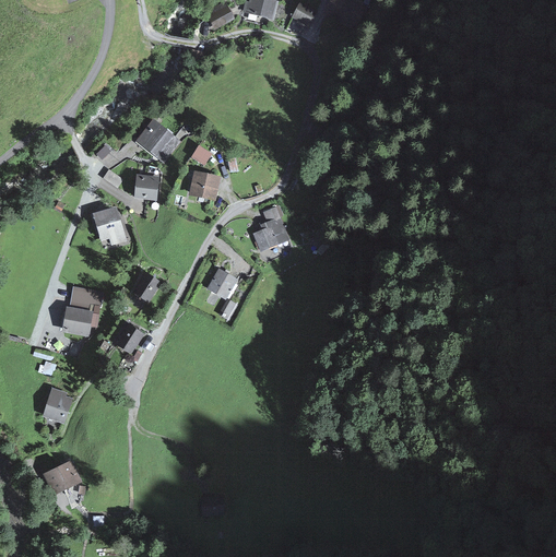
[(250,0),(250,2),(247,0),(243,0),(240,11),(272,19),(278,0),(250,0)]
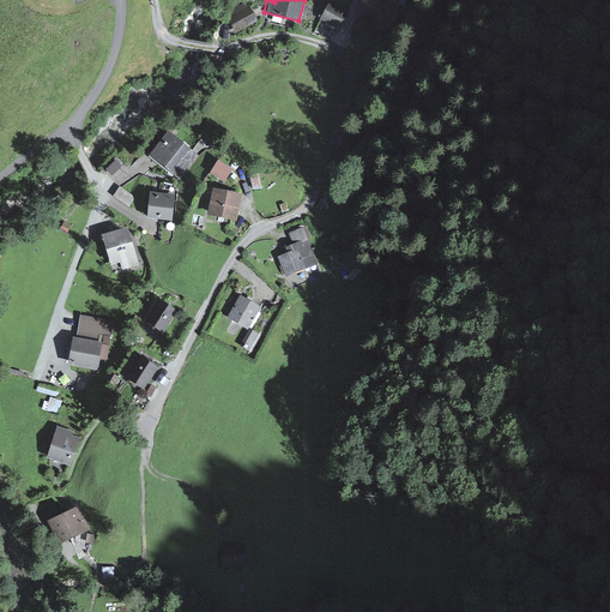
[(351,12),(333,0),(328,0),(319,15),(339,29),(351,12)]
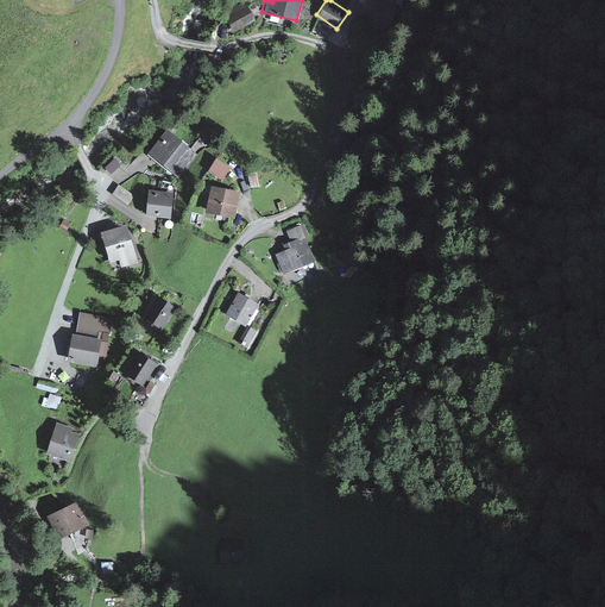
[(380,1),(378,0),(357,0),(350,12),(367,23),(380,1)]
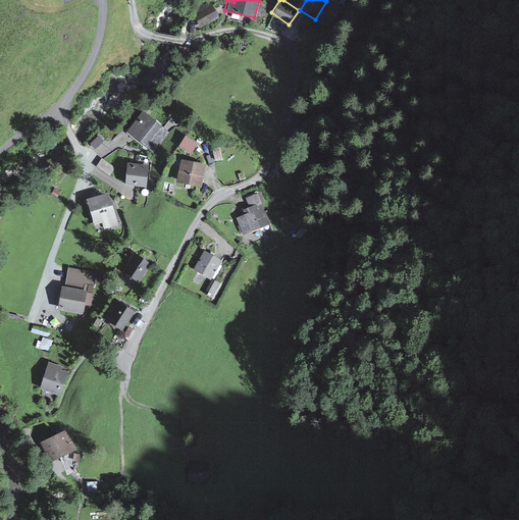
[(214,4),(194,15),(201,28),(221,16),(214,4)]
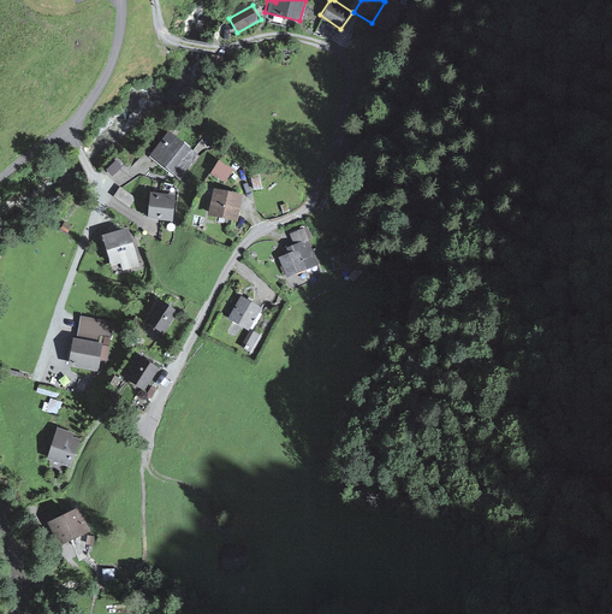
[(190,157),(166,139),(152,157),(176,176),(190,157)]
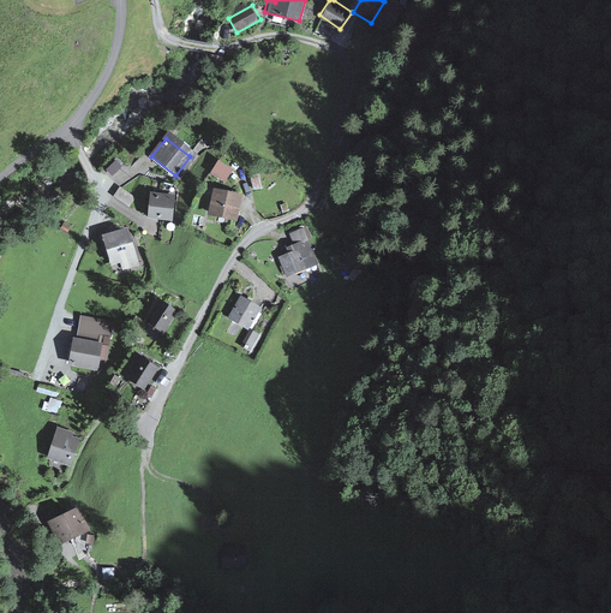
[(138,192),(121,182),(113,194),(130,206),(138,192)]
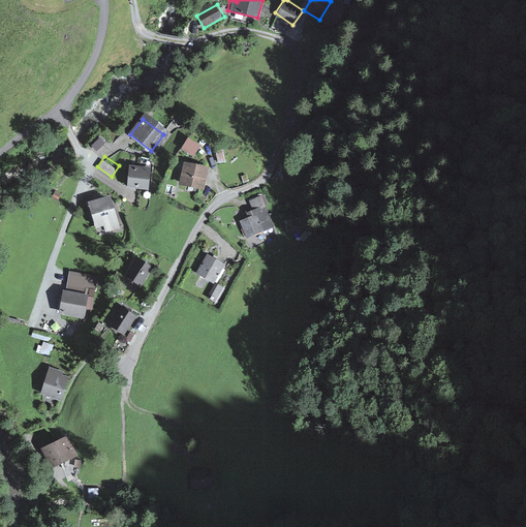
[(182,166),(178,184),(198,189),(203,171),(182,166)]
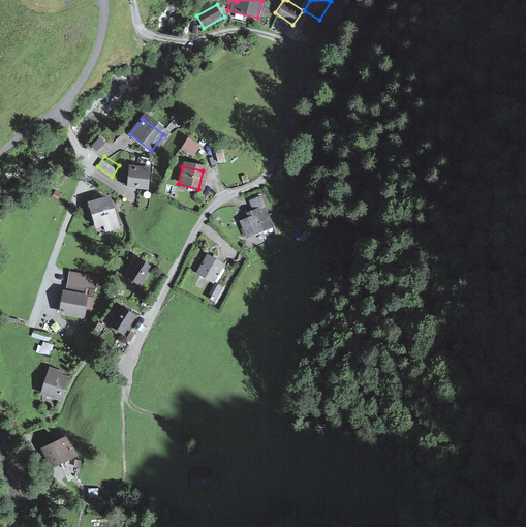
[(145,169),(128,168),(127,187),(144,188),(145,169)]
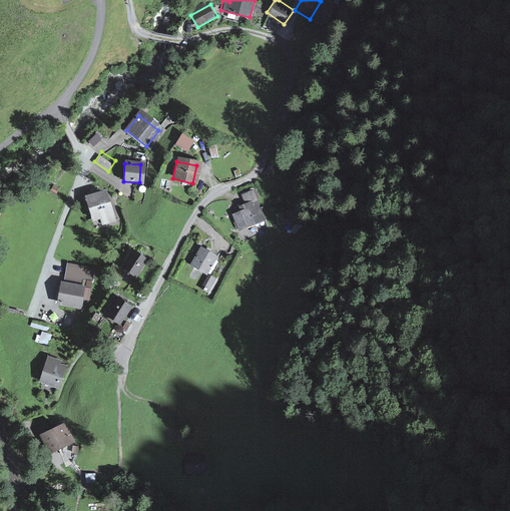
[(102,193),(84,199),(90,219),(99,216),(100,221),(110,218),(102,193)]
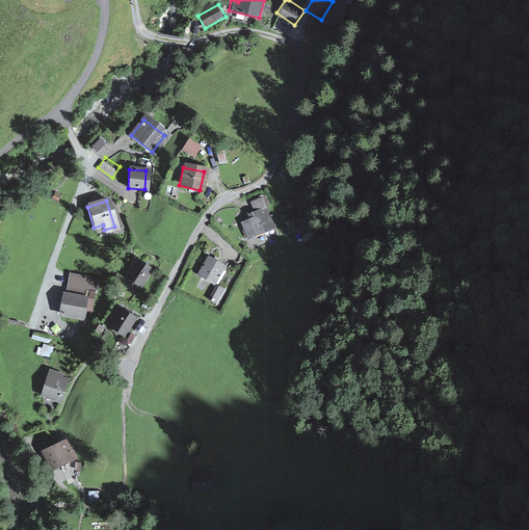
[(241,219),(247,238),(274,229),(268,212),(263,214),(260,204),(247,208),(250,216),(241,219)]
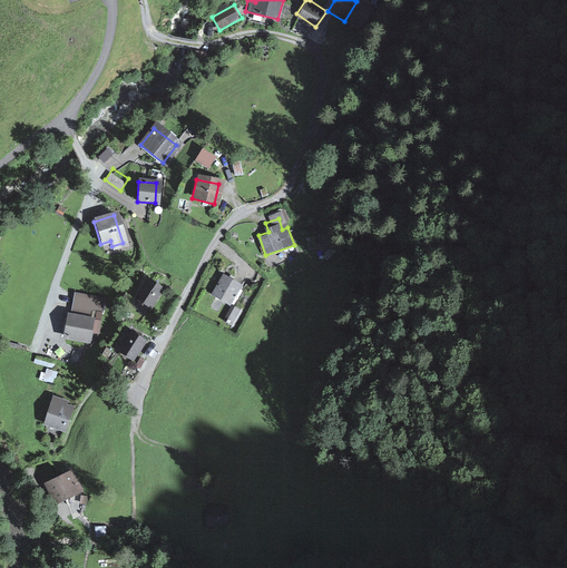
[(230,304),(242,283),(227,274),(214,294),(230,304)]
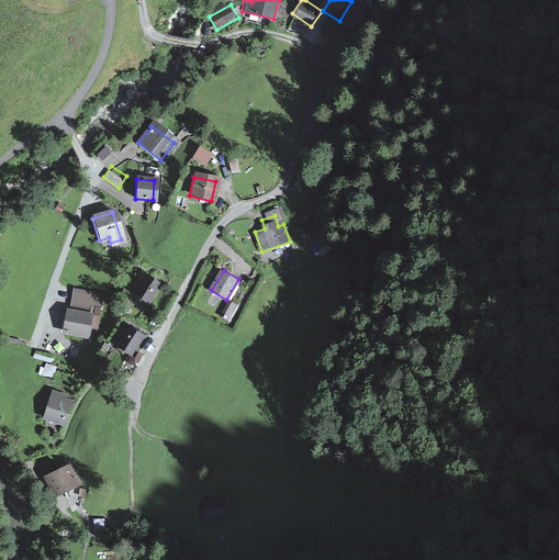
[(157,288),(144,277),(132,293),(145,303),(157,288)]
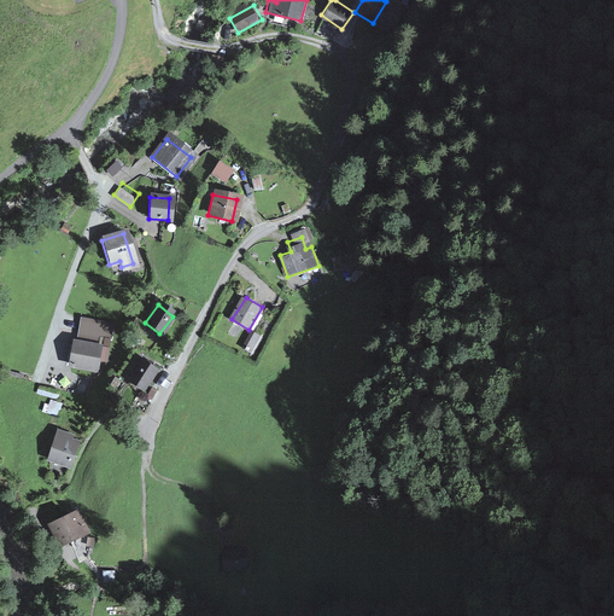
[(110,321),(80,315),(77,327),(106,333),(110,321)]
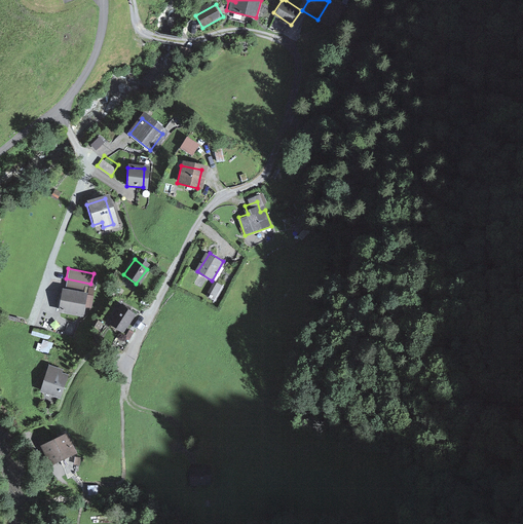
[(223,286),(215,279),(207,295),(215,300),(223,286)]
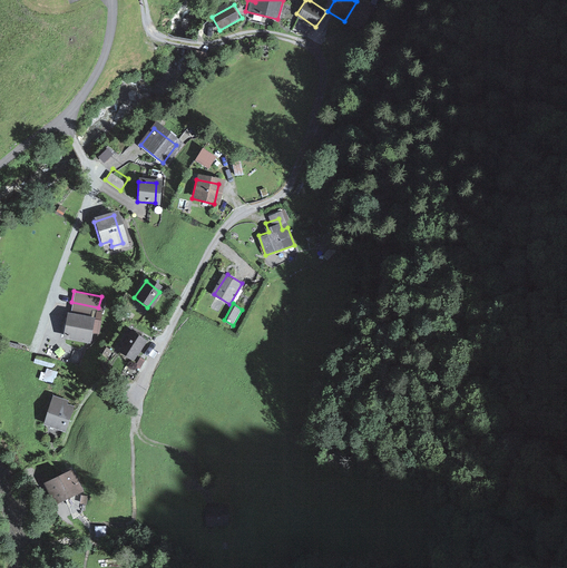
[(94,316),(69,313),(67,332),(91,335),(94,316)]
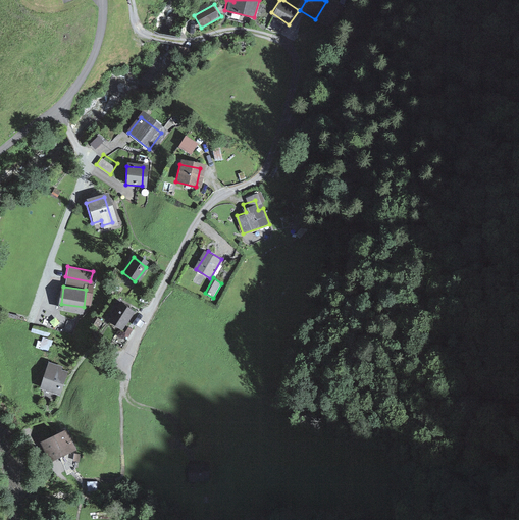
[(135,309),(118,300),(105,322),(122,331),(135,309)]
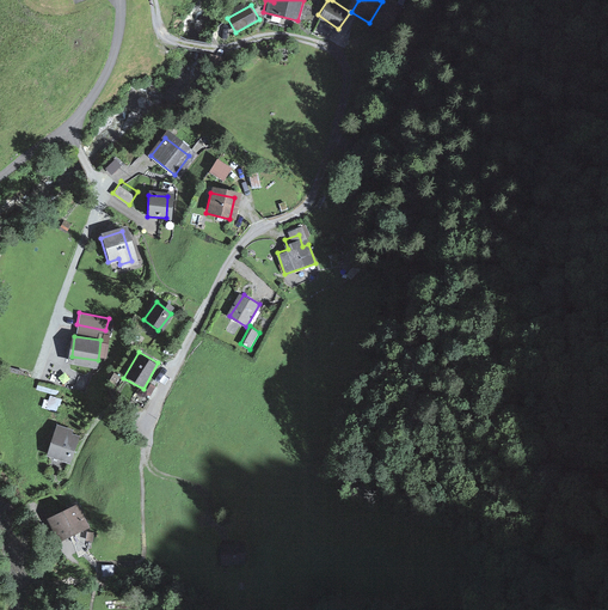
[(60,427),(50,452),(71,459),(80,434),(60,427)]
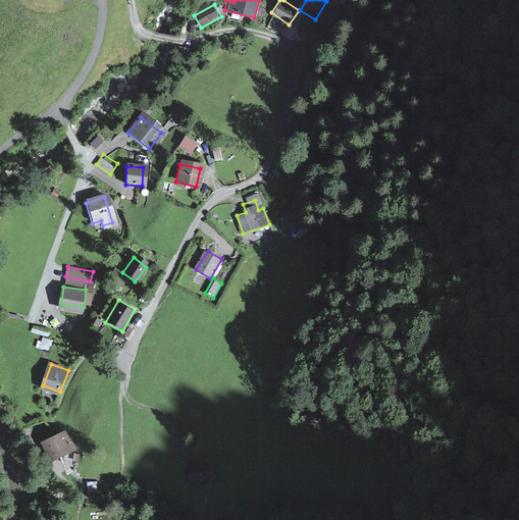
[(79,449),(70,429),(47,439),(55,459),(79,449)]
